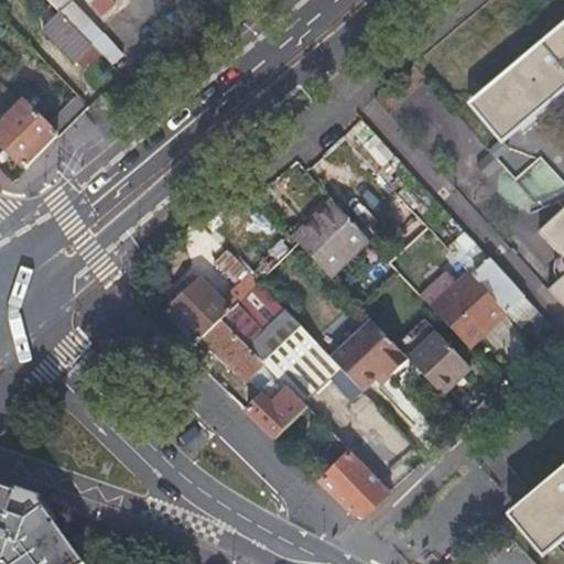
[(46,0),(58,12),(90,44),(101,34),(71,0),(86,0),(88,1),(88,0),(46,0)]
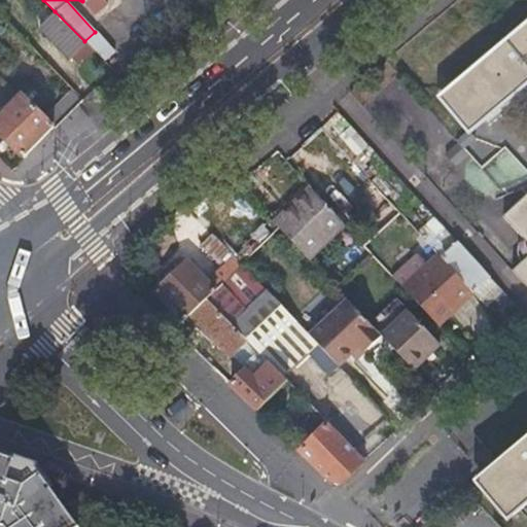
[(103,0),(82,0),(82,1),(94,13),(105,2),(103,0)]
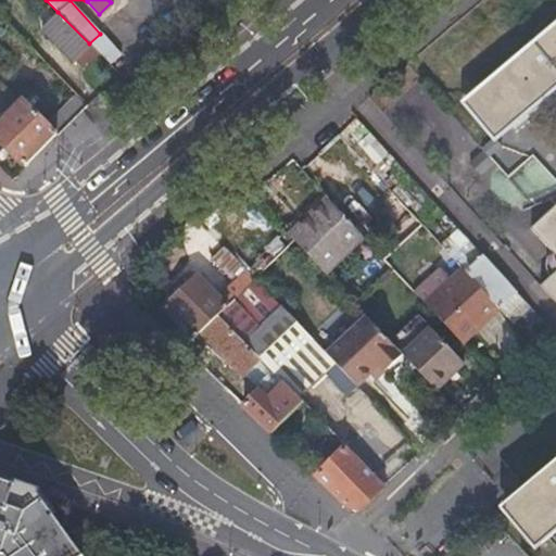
[(81,67),(97,52),(89,43),(58,12),(43,26),(46,29),(42,33),(71,62),(73,60),(81,67)]
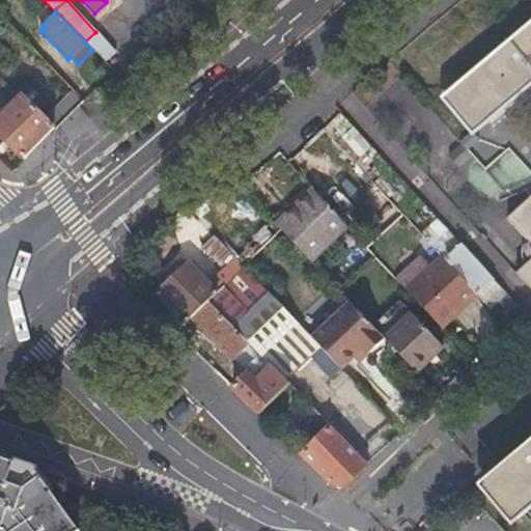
[(483,474),(474,481),(508,521),(530,500),(530,16),(439,95),(470,131),(530,78),(530,432),(526,438),(494,465),(483,474)]
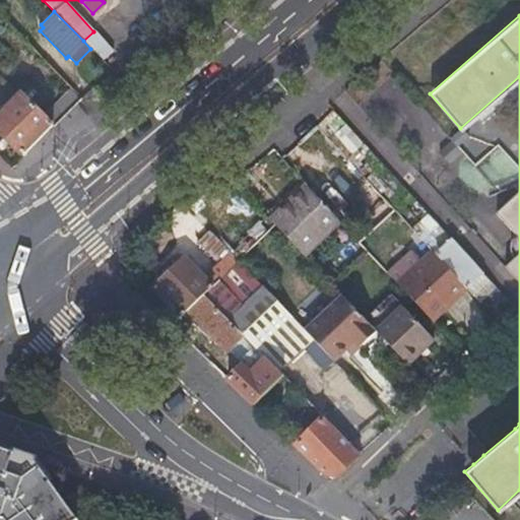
[(90,49),(102,60),(112,51),(94,30),(93,31),(83,41),(90,49)]
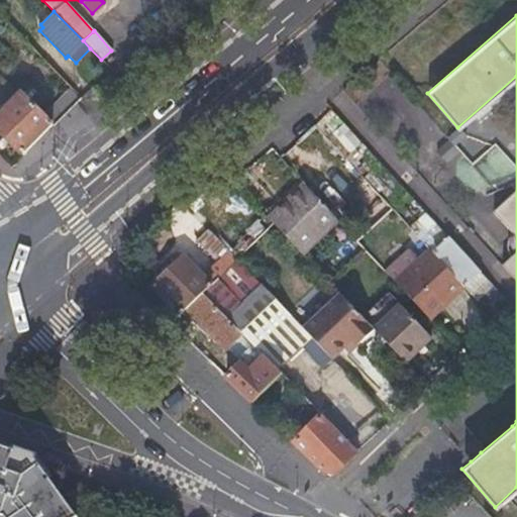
[(0,113),(0,133),(22,157),(29,148),(53,125),(19,94),(0,113)]
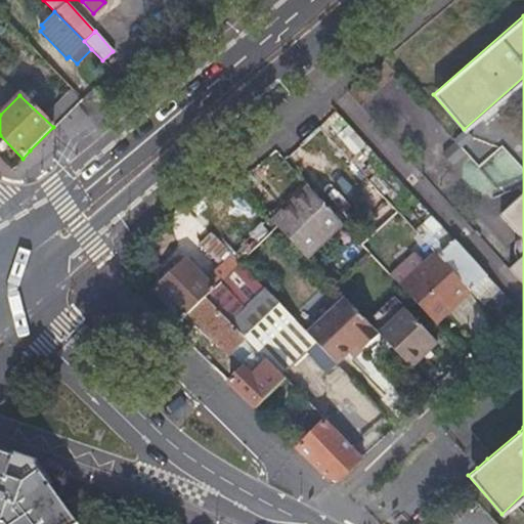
[(360,138),(341,118),(328,131),(346,150),(360,138)]
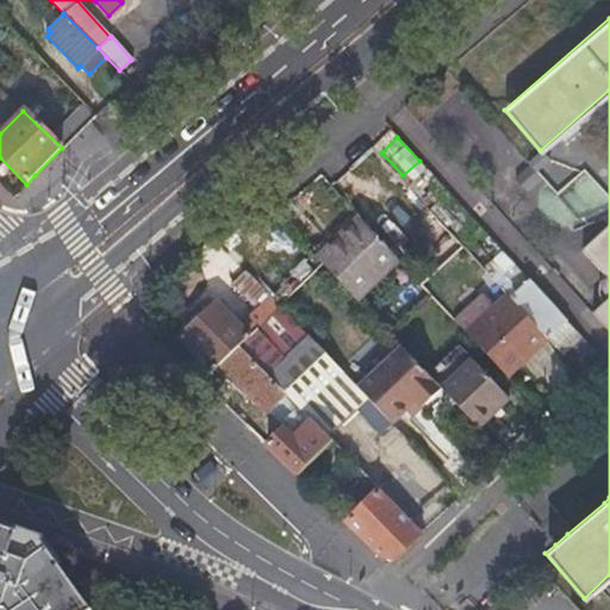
[(562,194),(585,172),(555,144),(534,167),(562,194)]
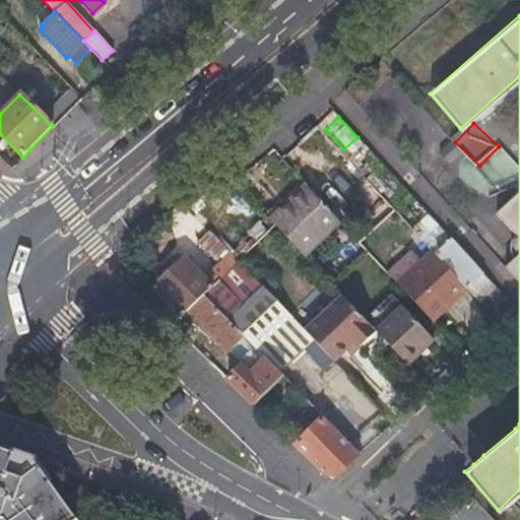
[(290,171),(302,182),(312,173),(298,157),(287,168),(290,171)]
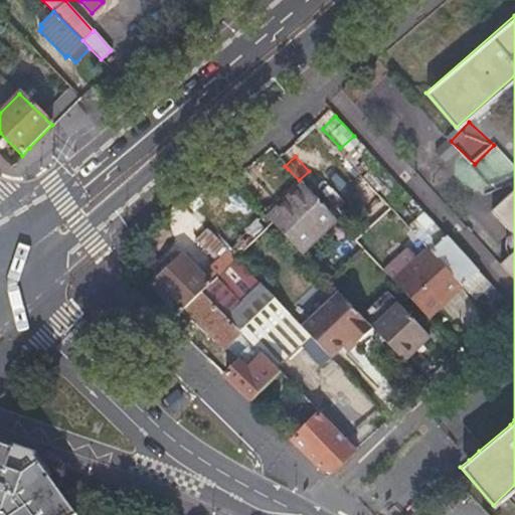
[(338,165),(312,189),(339,218),(359,200),(353,194),(360,188),(338,165)]
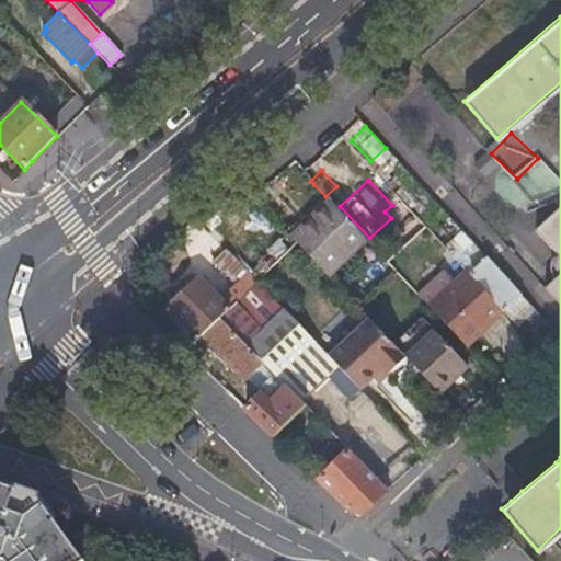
[(560,193),(544,210),(560,228),(560,193)]
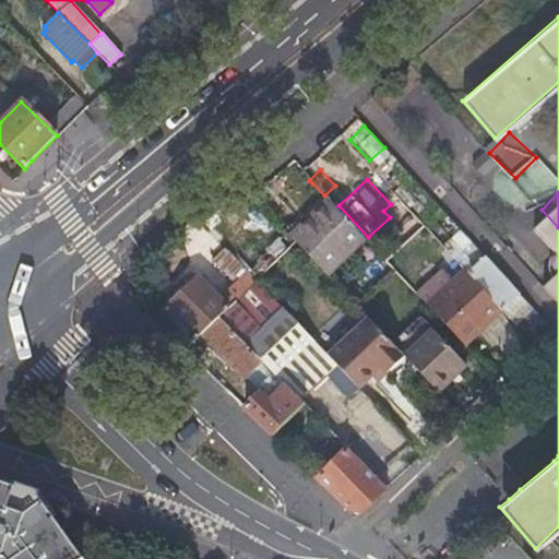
[(330,202),(289,239),(292,240),(322,272),(361,235),(330,202)]
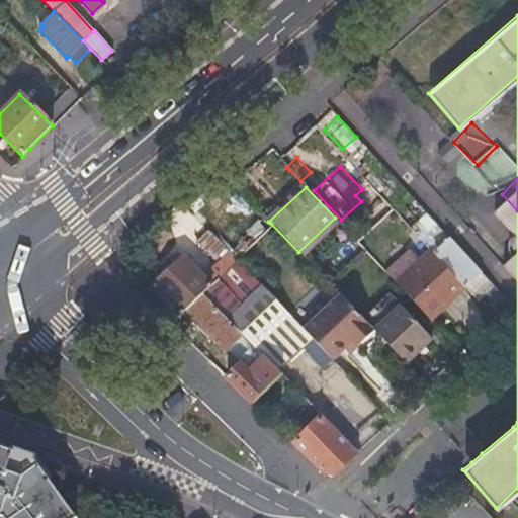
[(517,238),(507,250),(501,257),(517,274),(517,210),(502,194),(490,205),(508,227),(517,237),(517,238)]
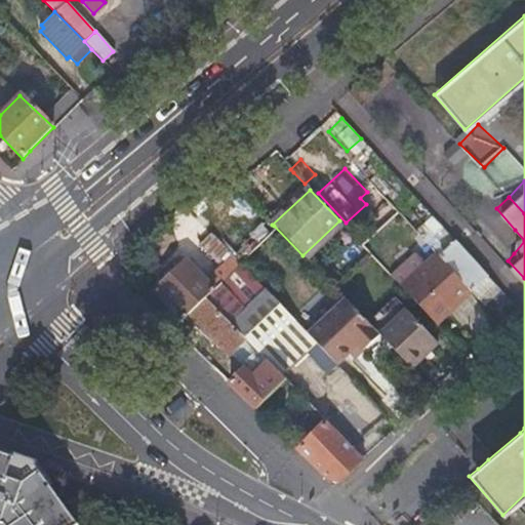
[(452,240),(454,238),(433,215),(421,225),(433,237),(443,248),(452,240)]
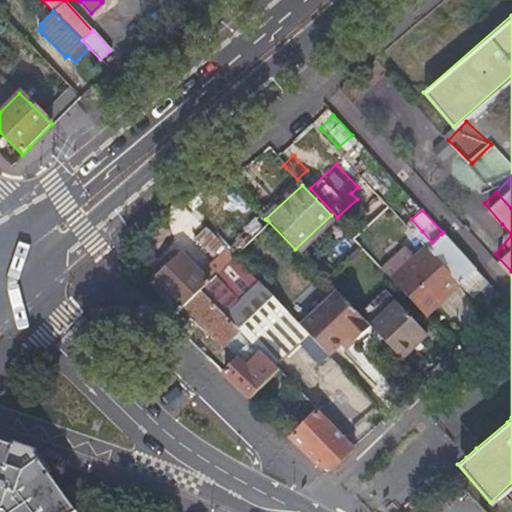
[(499,244),(501,247),(511,235),(511,234),(502,224),(501,225),(500,227),(499,230),(498,234),(498,237),(498,240),(499,244)]
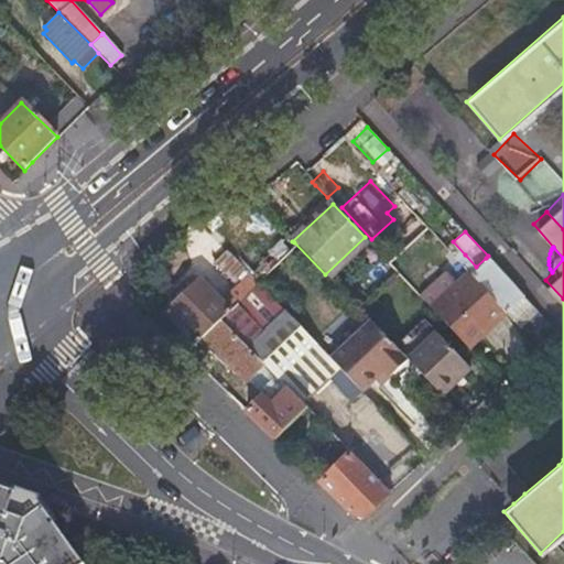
[(239,296),(253,282),(246,273),(228,256),(220,249),(206,261),(239,296)]
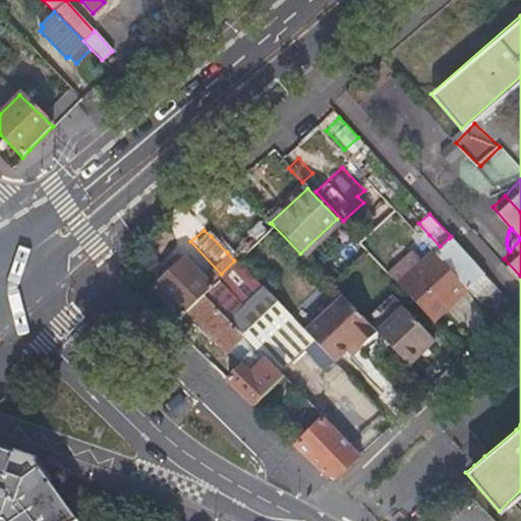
[(429,235),(422,242),(429,249),(433,252),(464,286),(468,290),(473,286),(468,282),(480,271),(449,238),(440,246),(429,235)]
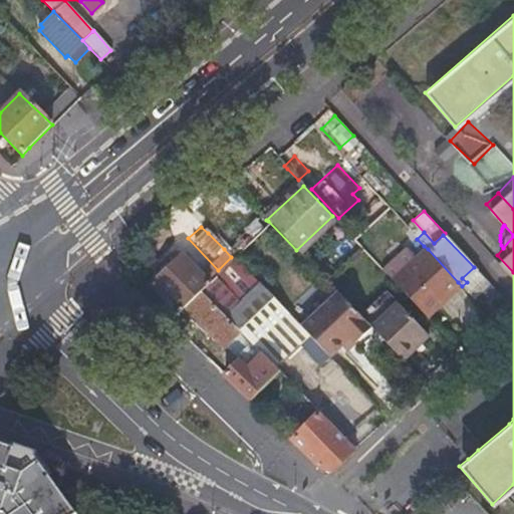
[(401,241),(378,262),(387,271),(410,251),(401,241)]
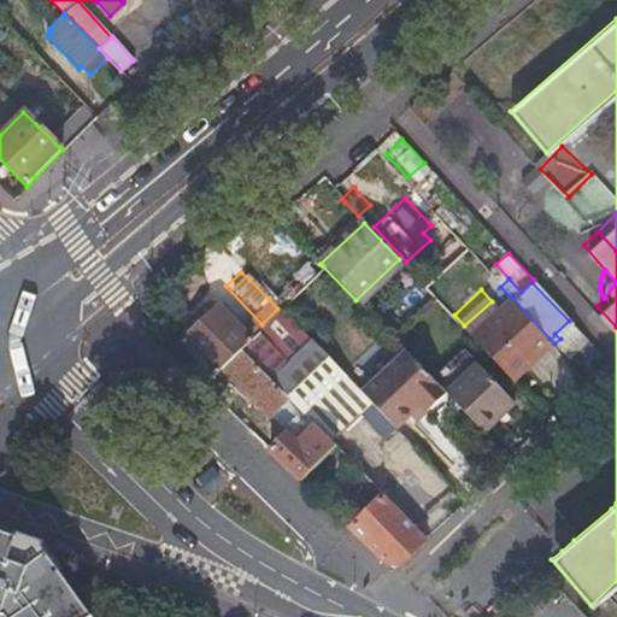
[(485,350),(509,376),(550,339),(513,299),(509,295),(468,333),(485,350)]
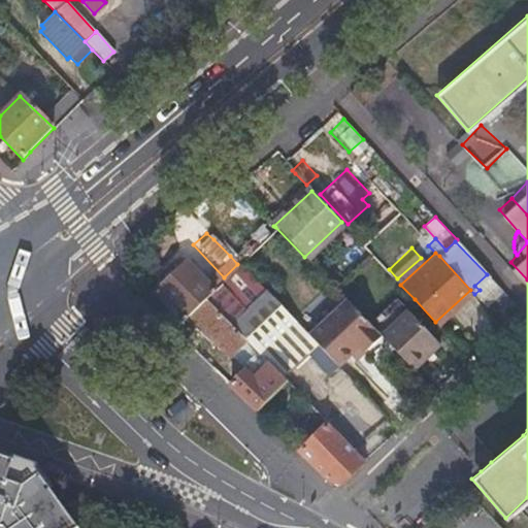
[(152,290),(182,319),(188,312),(204,297),(212,289),(184,259),(152,290)]
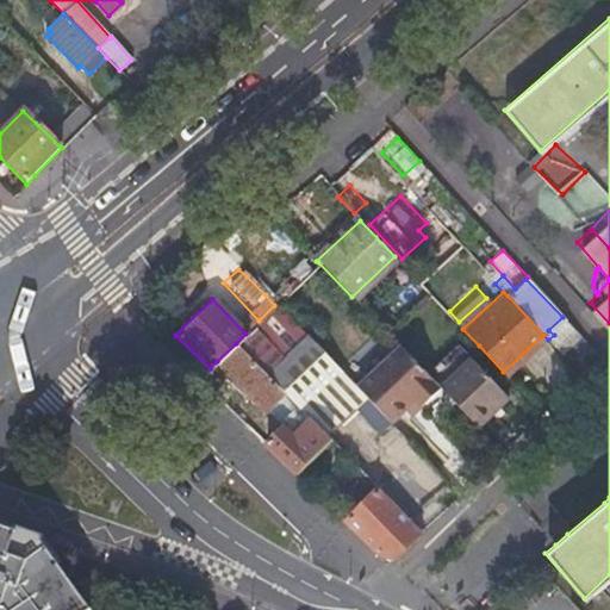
[(303,403),(327,428),(352,402),(378,428),(387,416),(353,383),(274,305),(259,321),(269,331),(247,354),(265,372),(284,391),(297,405),(299,406),(303,403)]
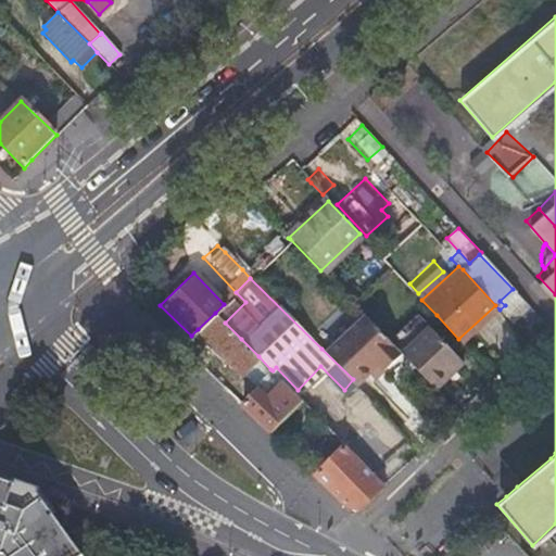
[(500,310),(504,315),(523,297),(515,287),(513,289),(500,301),(505,305),(500,310)]
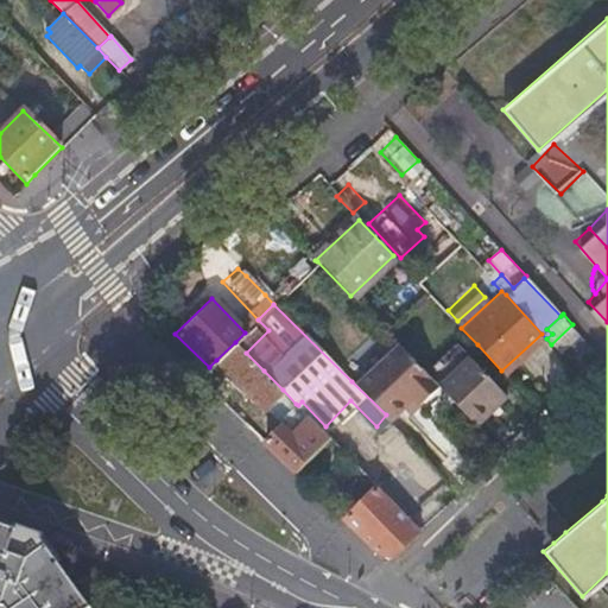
[(258,320),(245,333),(235,342),(246,353),(268,330),(258,320)]
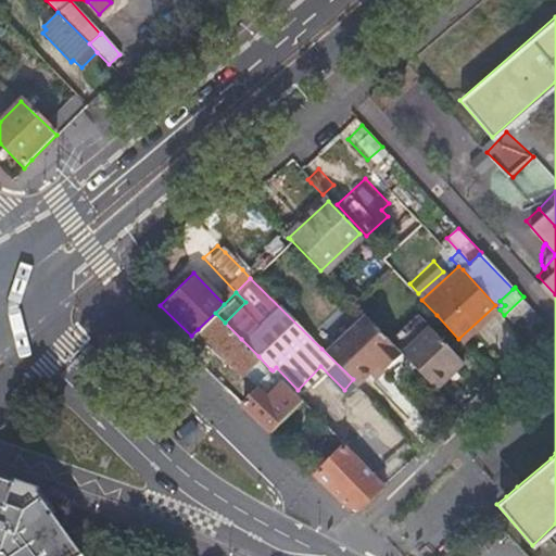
[(321,349),(353,379),(375,358),(381,366),(399,351),(361,312),(321,349)]
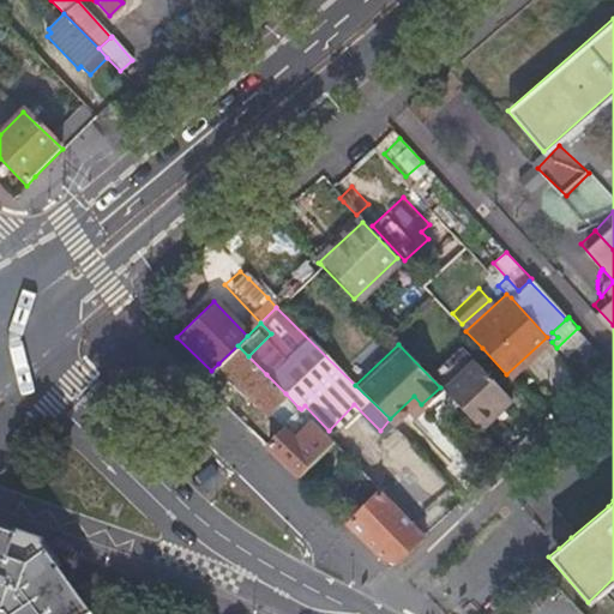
[(266,411),(286,393),(266,374),(248,356),(238,345),(218,363),(266,411)]
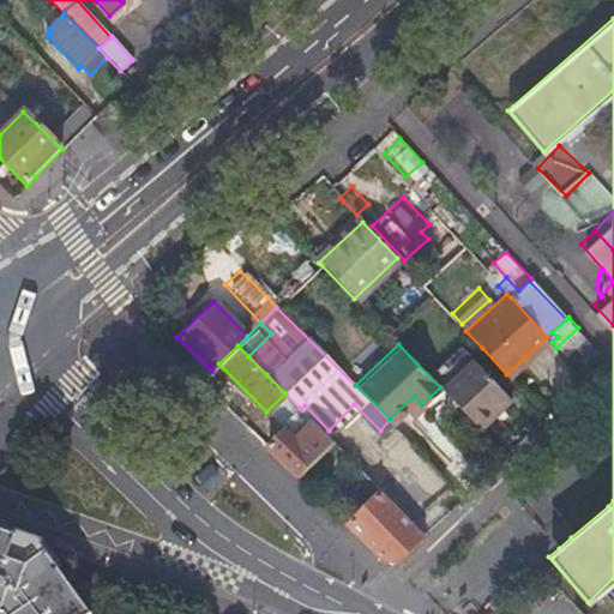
[(473,357),(440,387),(479,426),(510,397),(473,357)]
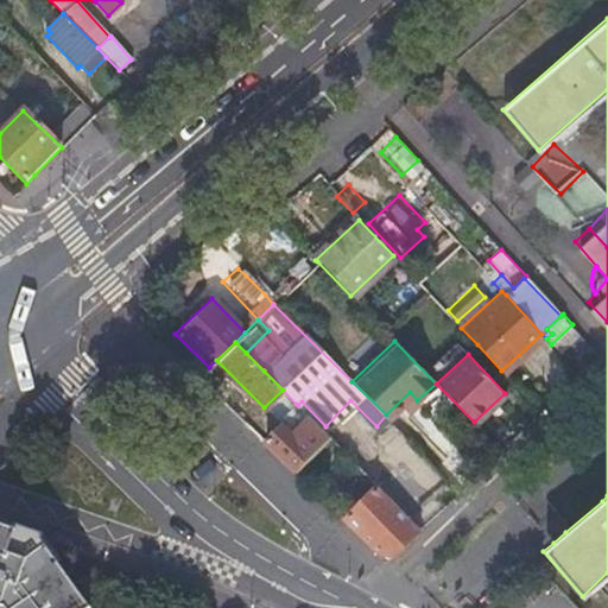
[(296,416),(303,410),(298,405),(296,404),(278,422),(290,434),(302,423),(296,416)]
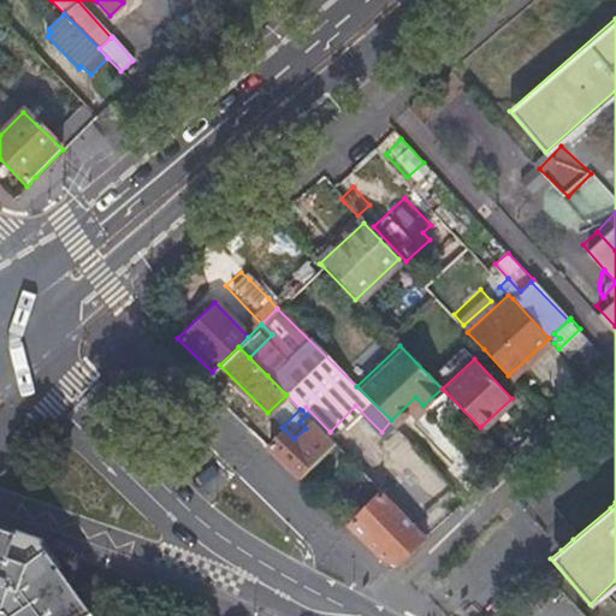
[(298,475),(332,440),(327,436),(307,415),(300,421),(306,428),(294,439),(282,427),(265,444),(298,475)]
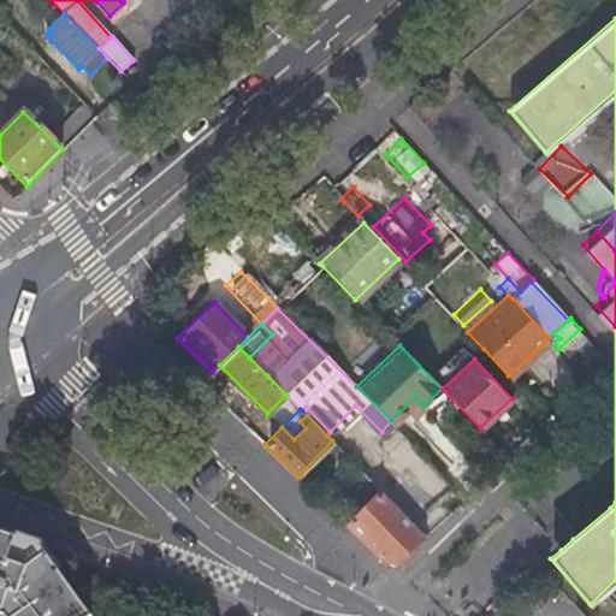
[(388,495),(380,487),(345,521),(380,555),(396,558),(424,531),(388,495)]
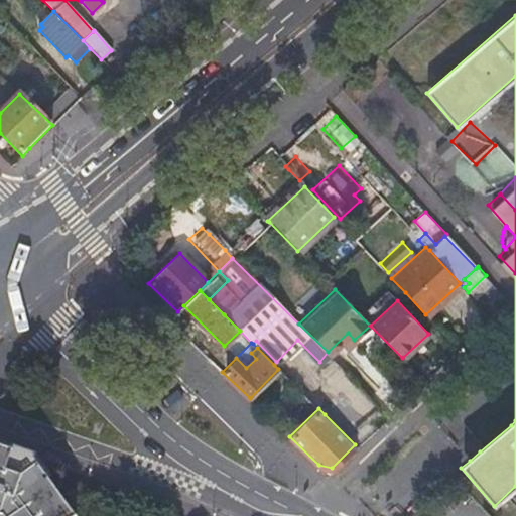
[(0,515),(74,515),(76,515),(35,458),(0,445),(0,515)]
